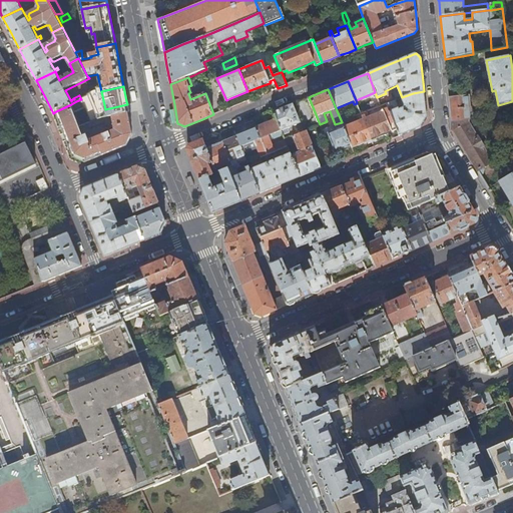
[(425,103),(424,91),(413,93),(402,97),(405,105),(404,107),(399,109),(396,99),(386,103),(400,136),(412,131),(420,127),(427,117),(425,103)]
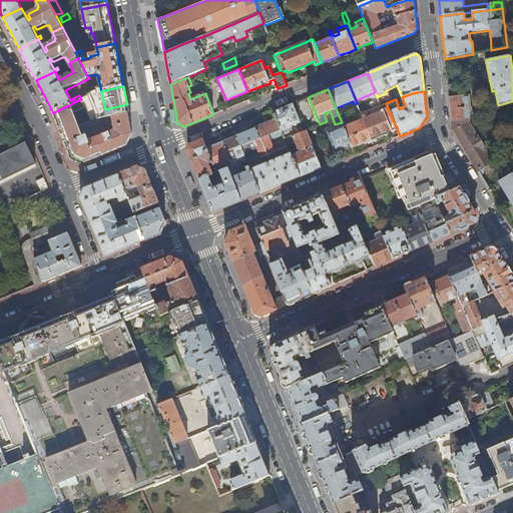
[(468,96),(449,98),(453,131),(480,175),(484,173),(484,170),(483,167),(492,162),(469,122),(468,118),(471,118),(468,96)]
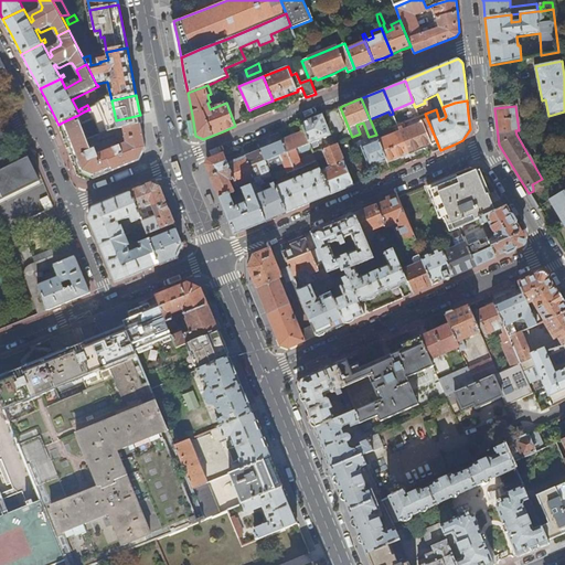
[(87,118),(84,112),(78,115),(81,120),(87,118)]
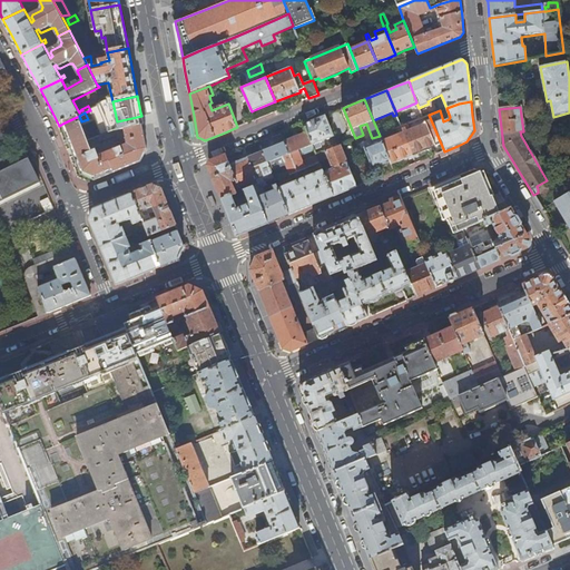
[(304,124),(307,131),(313,145),(318,141),(321,147),(315,149),(316,155),(337,146),(333,136),(334,136),(325,115),(304,124)]
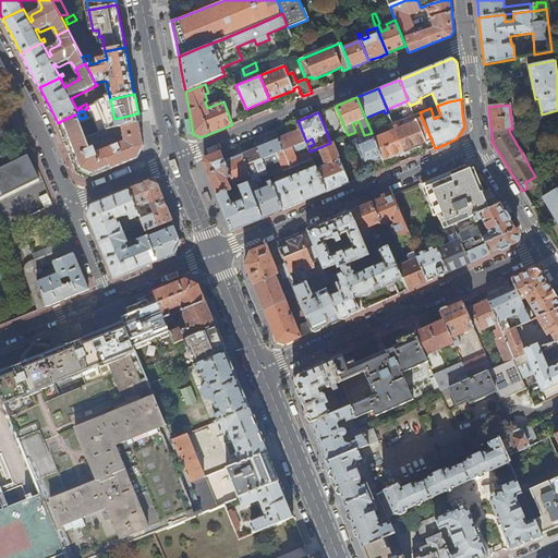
[(143,138),(140,124),(112,129),(112,134),(116,133),(117,136),(124,135),(125,142),(98,154),(95,145),(100,143),(99,140),(97,135),(87,140),(84,131),(80,119),(77,113),(61,121),(81,171),(94,177),(137,159),(144,147),(143,138)]
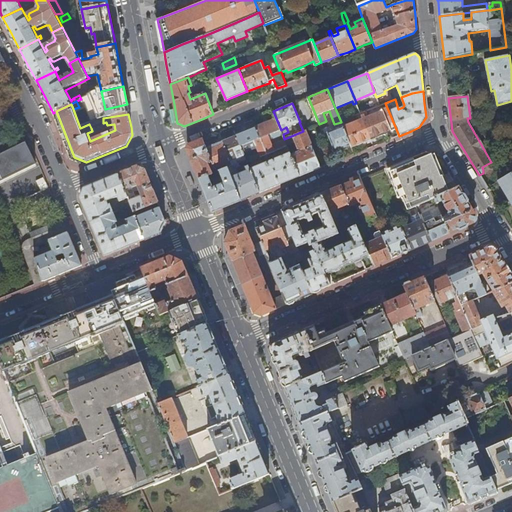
[(382,135),(391,131),(382,110),(368,116),(366,111),(360,114),(362,119),(371,140),(382,135)]
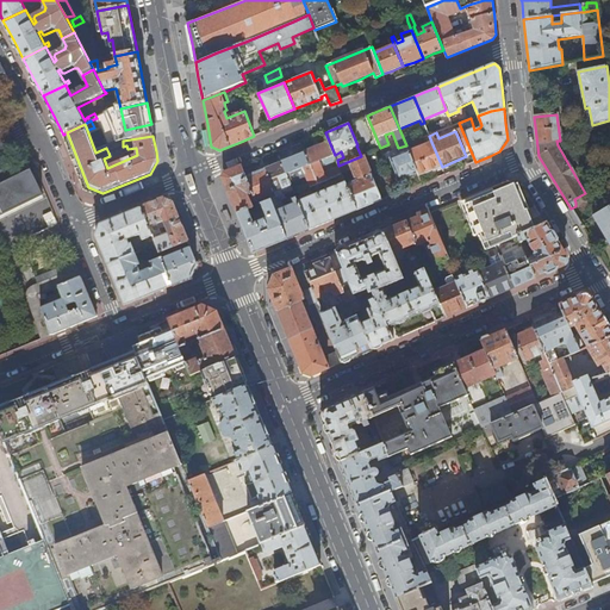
[(106,138),(92,143),(95,153),(106,148),(110,147),(106,138)]
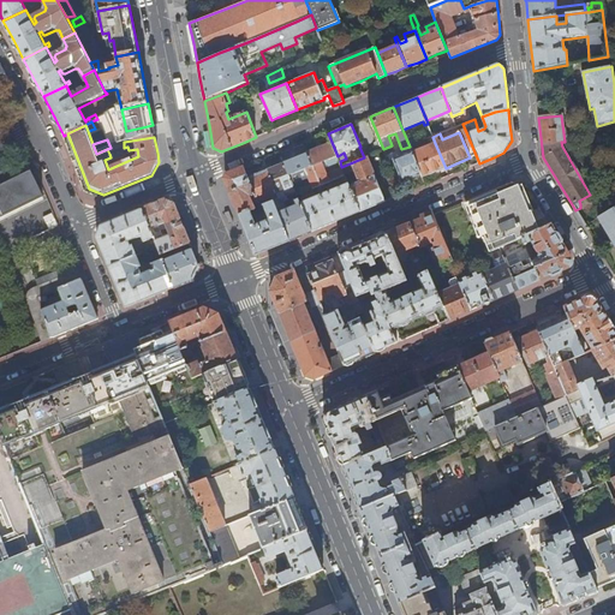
[(109,154),(124,148),(124,142),(121,143),(111,148),(107,149),(109,154)]
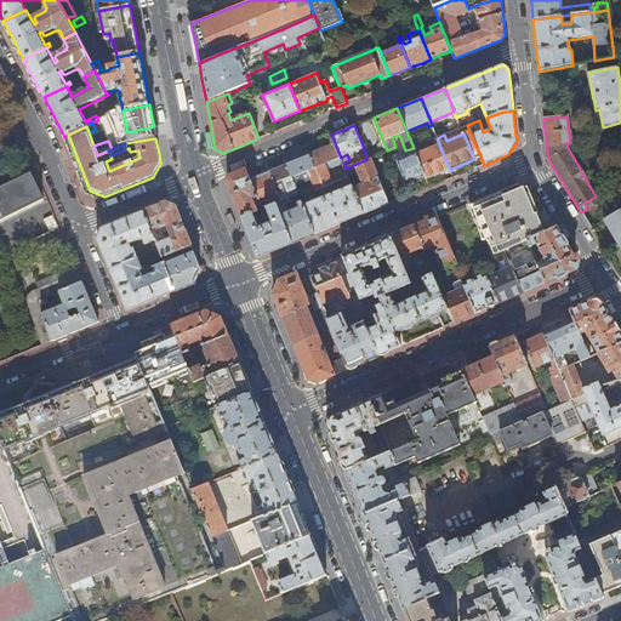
[(322,148),(311,153),(324,187),(343,178),(348,177),(348,176),(346,170),(330,176),(330,175),(329,175),(326,169),(326,166),(325,164),(341,158),(335,143),(322,148)]
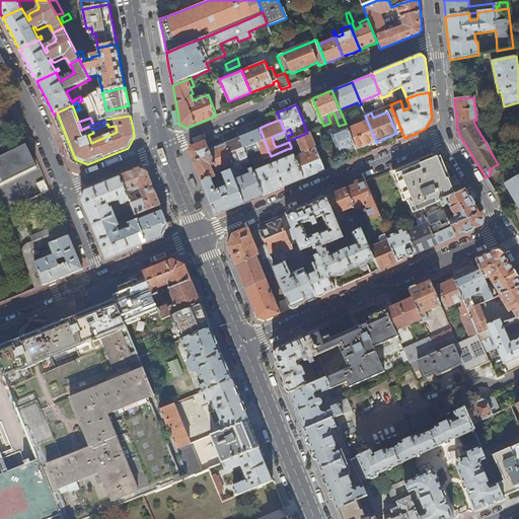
[(366,146),(376,142),(367,121),(348,129),(355,147),(356,150),(366,146)]
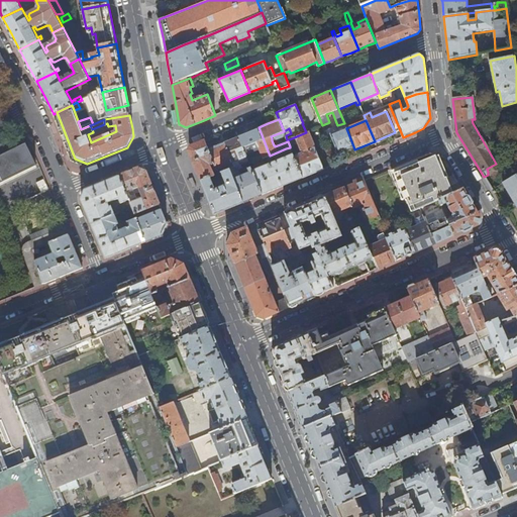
[(347,149),(353,146),(346,128),(344,123),(337,125),(335,126),(337,131),(330,134),(336,147),(331,148),(337,164),(345,161),(341,151),(347,149)]
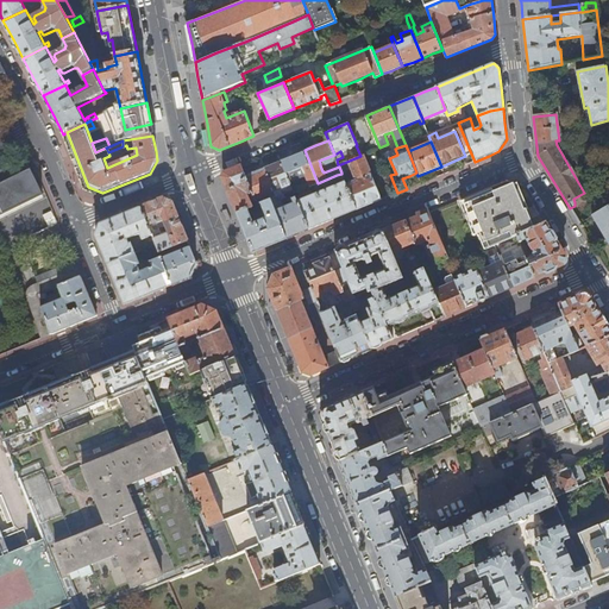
[(281,159),(281,162),(289,182),(305,175),(309,187),(318,183),(305,150),(293,155),(281,159)]
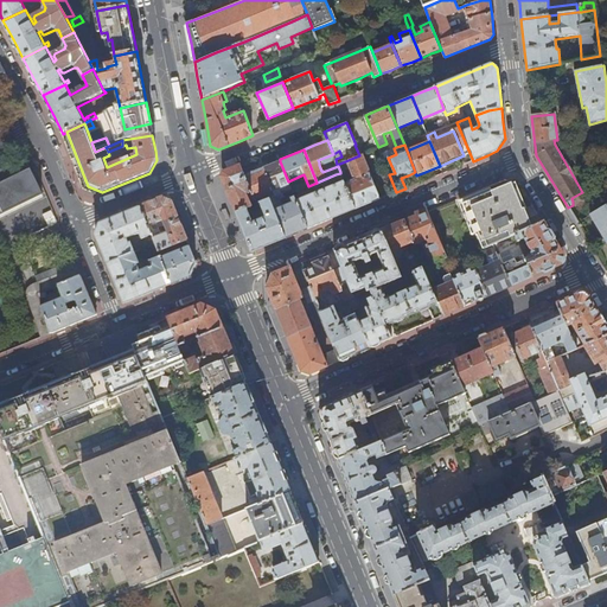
[(359,155),(337,165),(338,166),(340,172),(350,168),(355,179),(345,183),(355,209),(376,200),(381,199),(363,154),(359,155)]
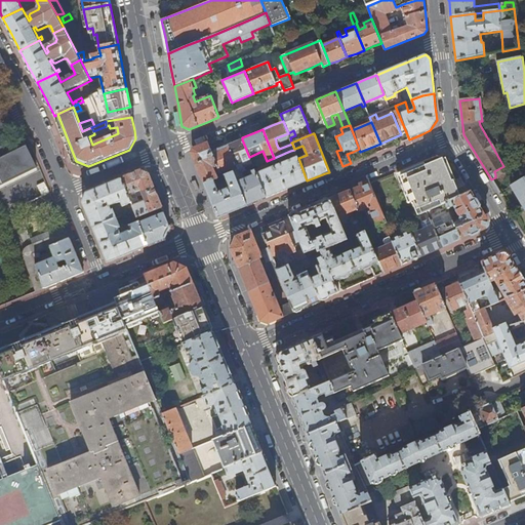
[(235,143),(228,145),(236,165),(238,170),(243,168),(241,163),(243,162),(250,159),(249,157),(242,139),(235,143)]
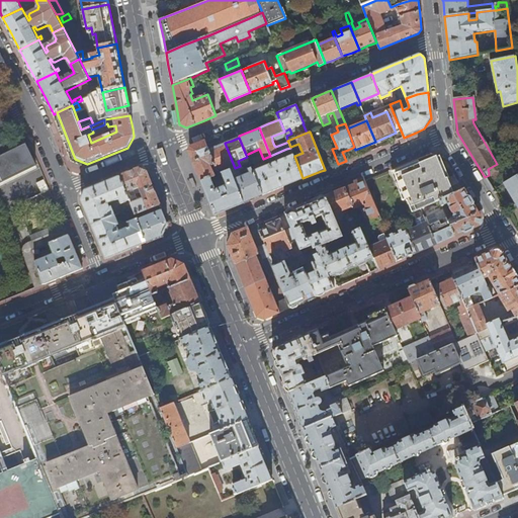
[(0,187),(5,185),(4,183),(37,167),(24,140),(19,139),(0,147),(0,187)]
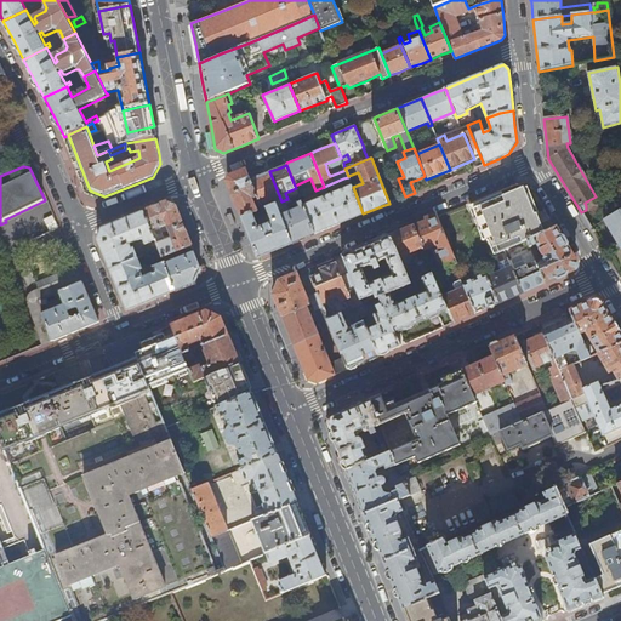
[(235,200),(243,217),(256,211),(251,198),(256,195),(250,180),(246,170),(232,175),(228,184),(235,200)]
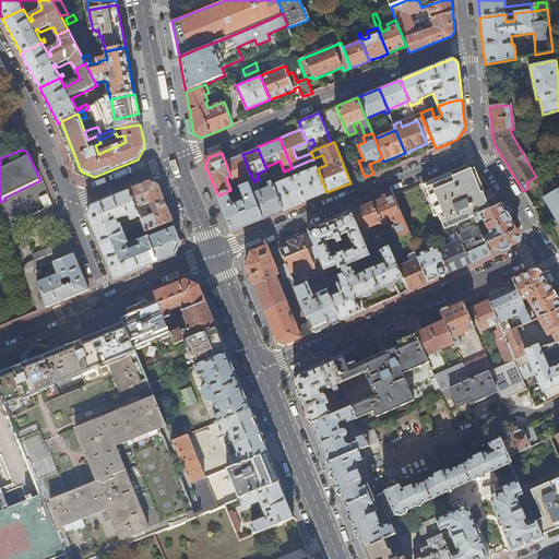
[(234,158),(225,162),(230,176),(234,182),(251,176),(242,154),(234,158)]
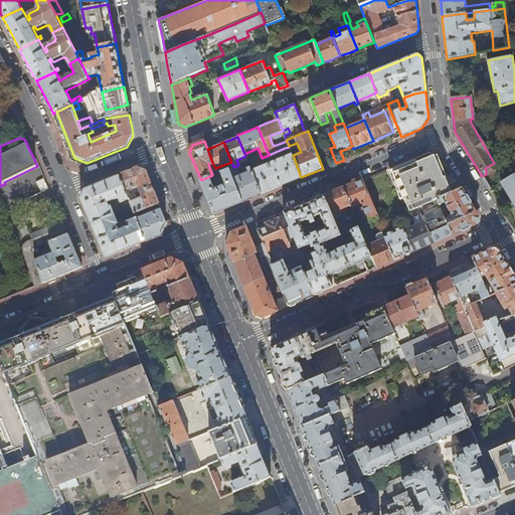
[(280,186),(301,177),(293,155),(289,147),(285,148),(288,155),(253,169),(251,162),(248,163),(249,166),(261,194),(280,186)]
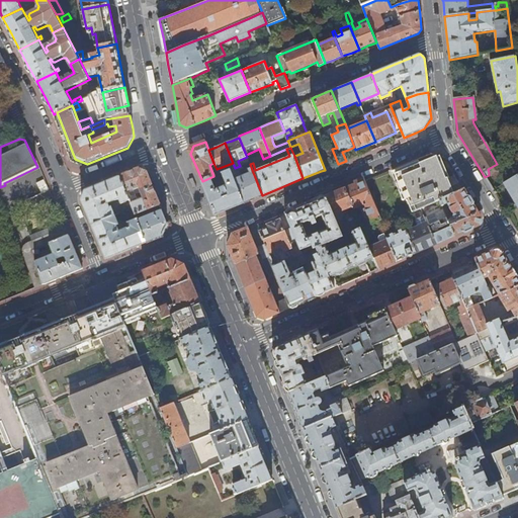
[(421,208),(439,200),(451,194),(441,170),(435,157),(398,173),(395,174),(407,202),(408,201),(412,211),(421,208)]
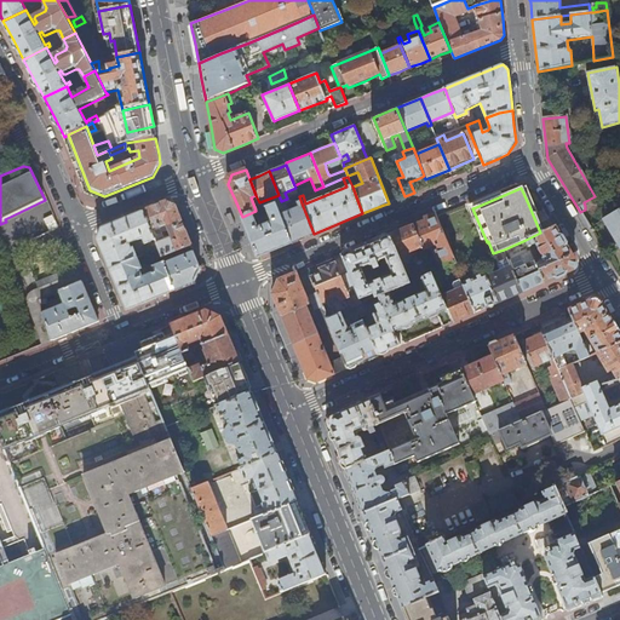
[(304,237),(314,234),(300,200),(297,202),(299,206),(288,211),(286,204),(291,202),(288,197),(287,199),(281,201),(276,204),(292,242),(304,237)]
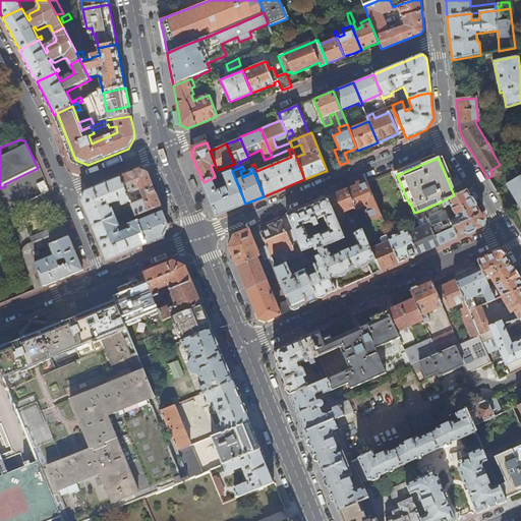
[(149,212),(162,207),(155,190),(148,173),(141,170),(121,178),(127,193),(140,188),(146,200),(132,207),(134,210),(136,216),(137,217),(149,212)]
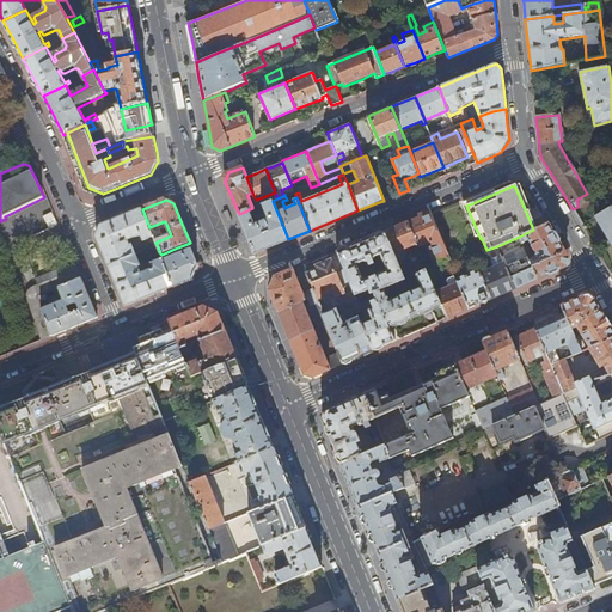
[(245,232),(250,243),(264,249),(271,246),(288,239),(273,201),(252,208),(239,214),(245,232)]
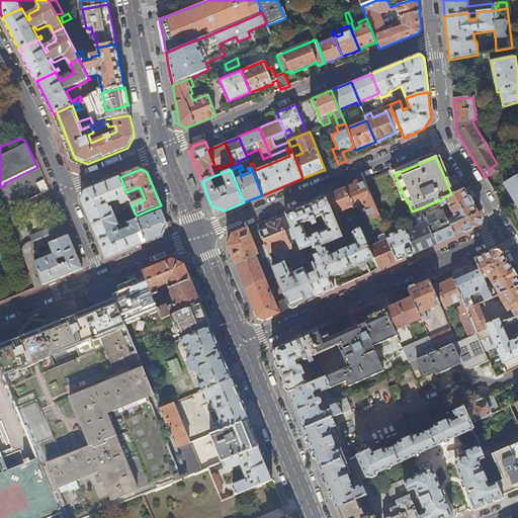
[(517,174),(504,184),(517,207),(517,174)]
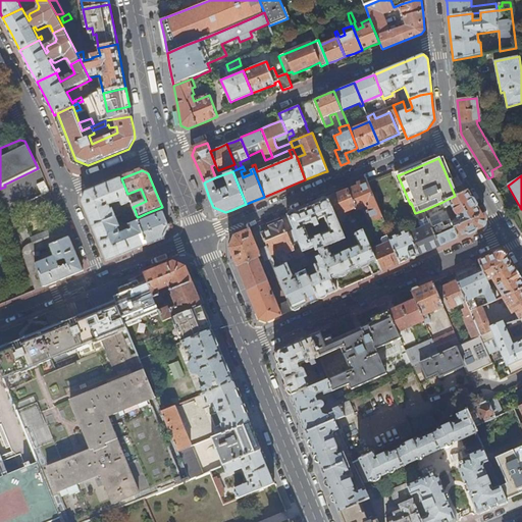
[(120,202),(125,214),(135,210),(133,207),(127,194),(121,178),(87,193),(83,201),(88,214),(93,227),(116,217),(113,209),(111,210),(110,206),(120,202)]
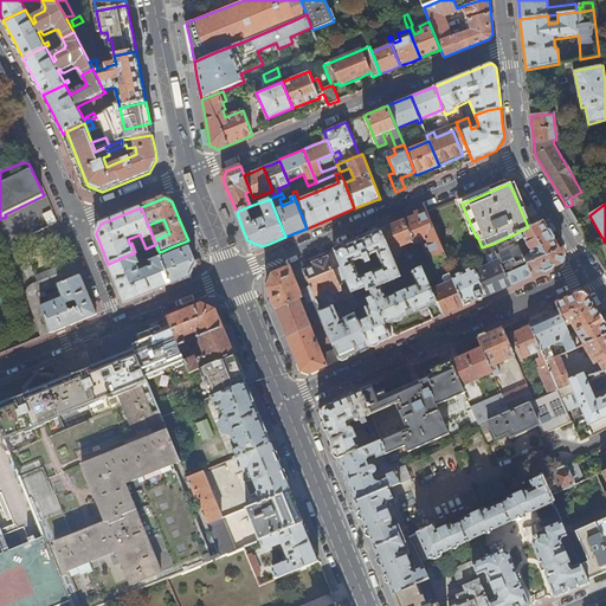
[(49,224),(56,220),(50,210),(43,214),(49,224)]
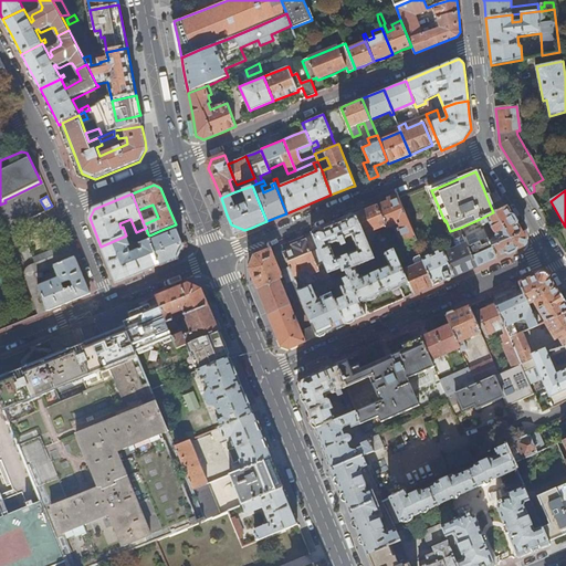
[(388,202),(378,206),(386,224),(387,228),(397,223),(399,228),(397,229),(396,231),(398,237),(402,238),(406,245),(417,241),(399,198),(388,202)]
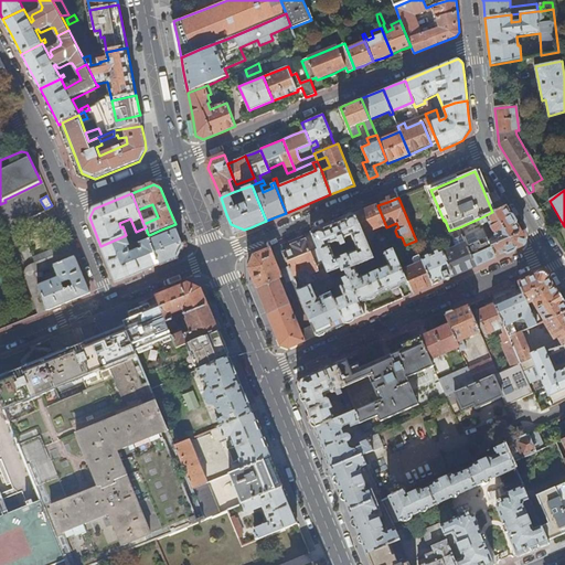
[(138,210),(144,224),(158,217),(152,204),(138,210)]
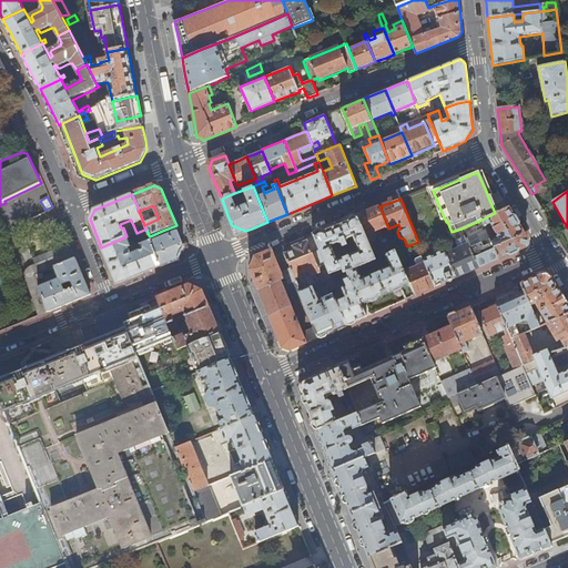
[(368,211),(357,215),(365,234),(387,225),(379,206),(368,211)]
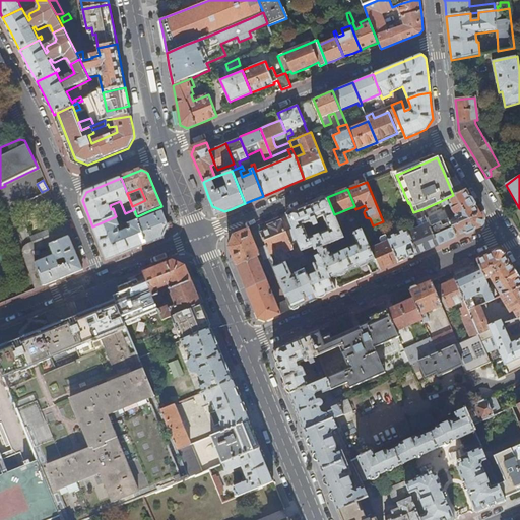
[(454,219),(450,221),(457,237),(469,231),(479,226),(481,218),(472,202),(464,190),(453,195),(441,201),(444,206),(449,204),(453,213),(454,214),(454,219)]
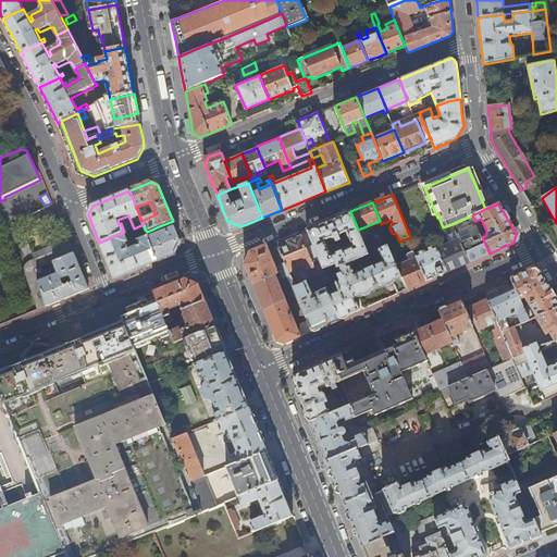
[(350,211),(326,221),(307,229),(317,250),(320,258),(324,269),(336,264),(337,268),(342,267),(368,256),(369,255),(358,230),(350,211)]
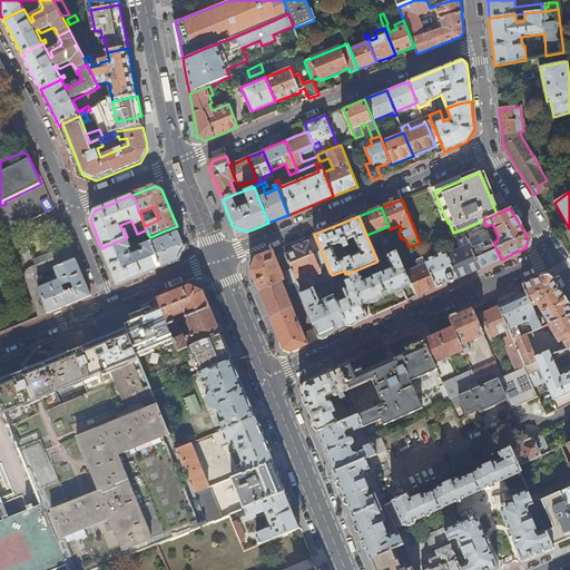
[(488,231),(487,226),(483,220),(463,229),(468,239),(470,245),(471,248),(492,239),(491,238),(488,231)]
